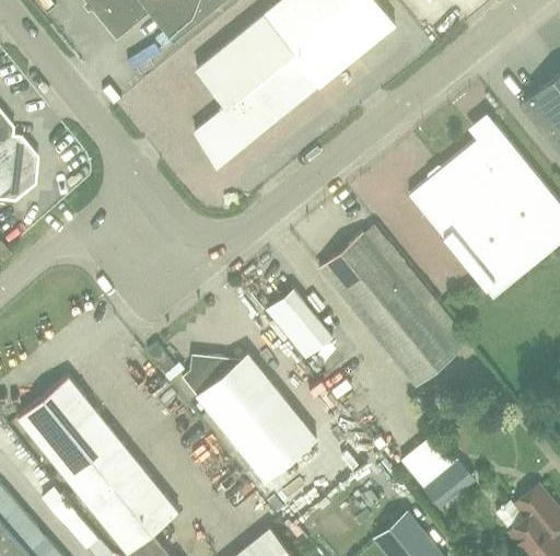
[(173,42),(223,0),(82,0),(116,42),(151,13),(173,42)]
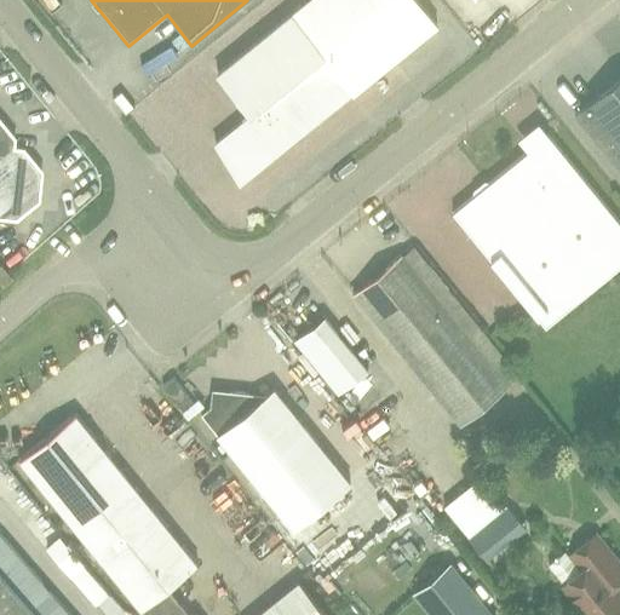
[(412,0),(313,0),(291,18),(217,78),(251,119),(216,148),(225,165),(228,164),(234,170),(244,187),(362,91),(437,30),(412,0)]
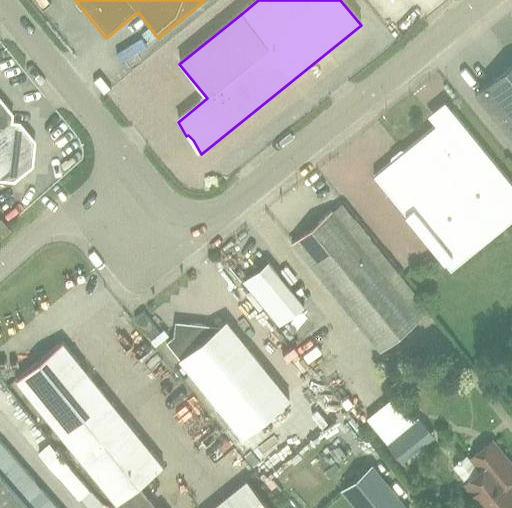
[(142,33),(112,57),(119,66),(149,41),(142,33)]
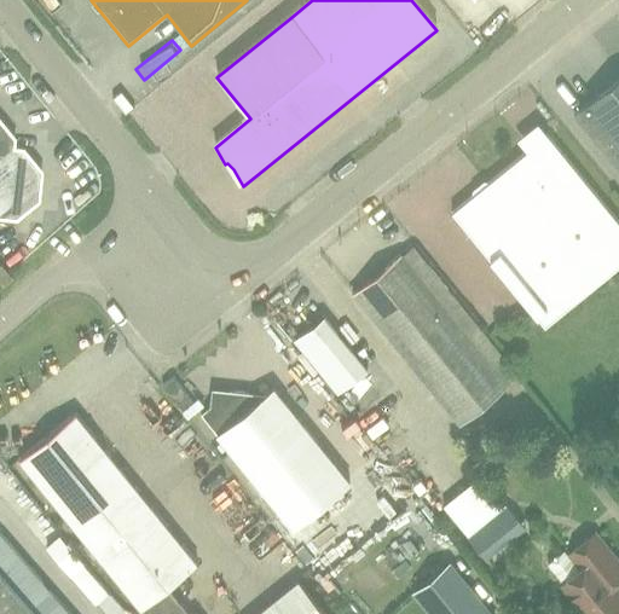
[(618,173),(618,80),(573,117),(618,173)]
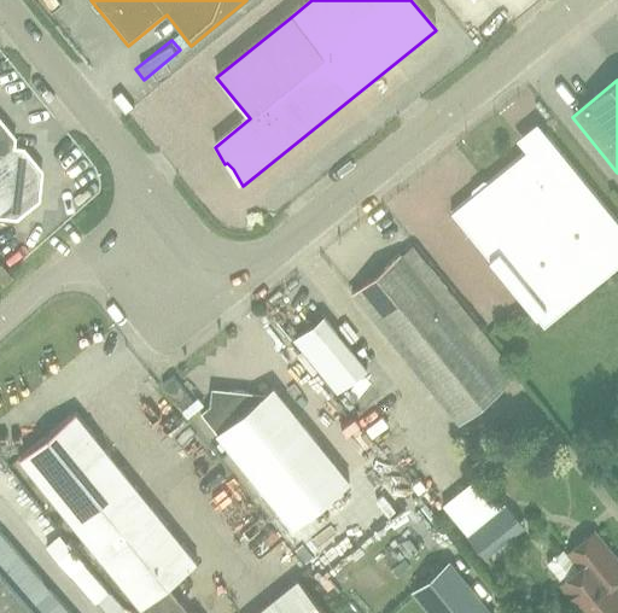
[(34,200),(36,176),(21,158),(7,157),(9,144),(0,132),(0,214),(15,216),(34,200)]
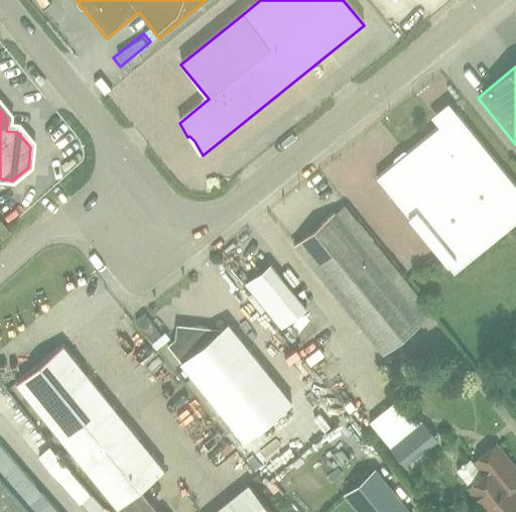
[(515,225),(515,189),(457,116),(377,180),(454,275),(515,225)]
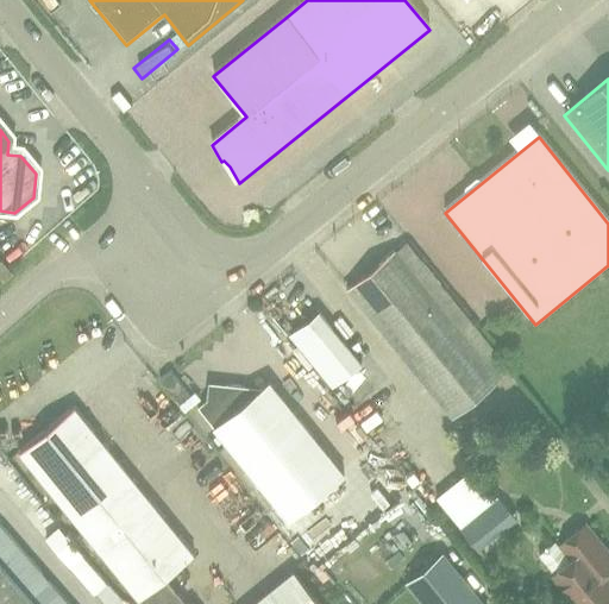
[(346,293),(451,422),(500,383),(394,255),(346,293)]
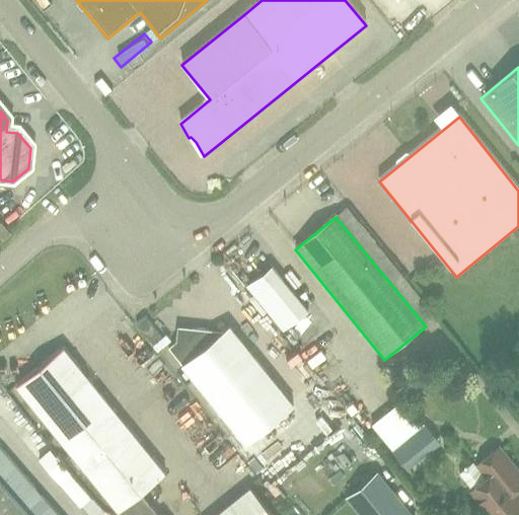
[(10,236),(1,226),(0,226),(0,240),(3,243),(10,236)]
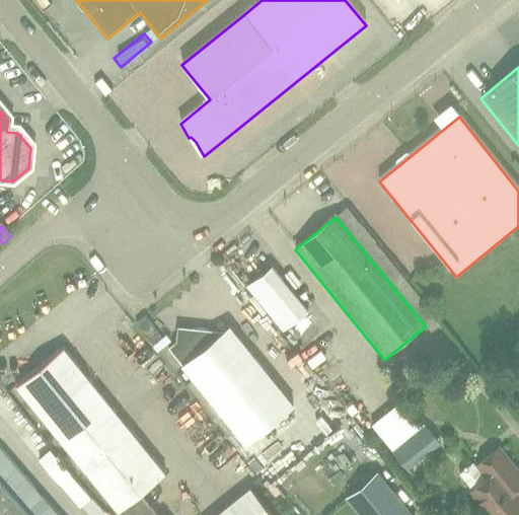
[(307,314),(271,270),(245,290),(282,335),(307,314)]
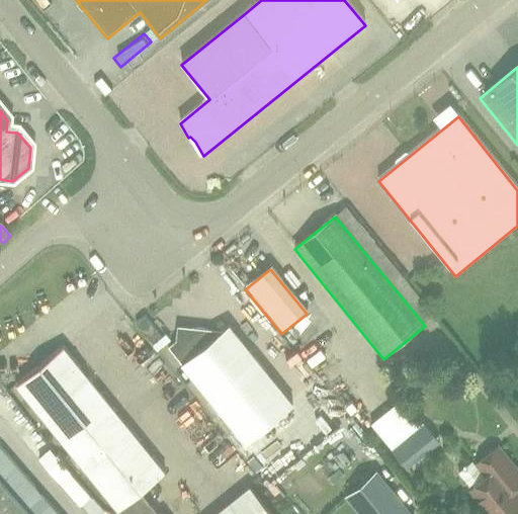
[(213,341),(207,333),(192,332),(170,350),(169,349),(168,349),(182,367),(245,446),(292,407),(229,328),(213,341)]
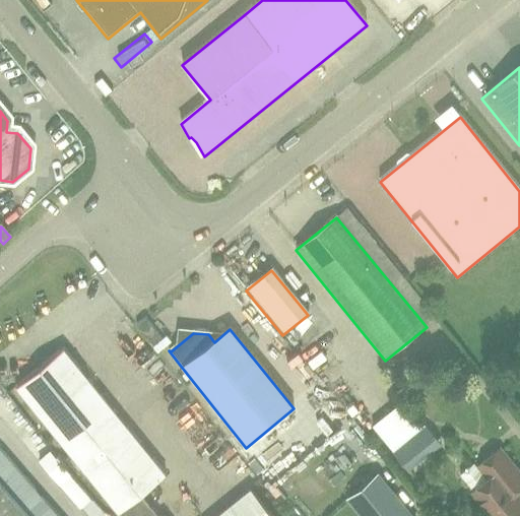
[(166,476),(63,350),(16,389),(119,515),(141,497),(166,476)]
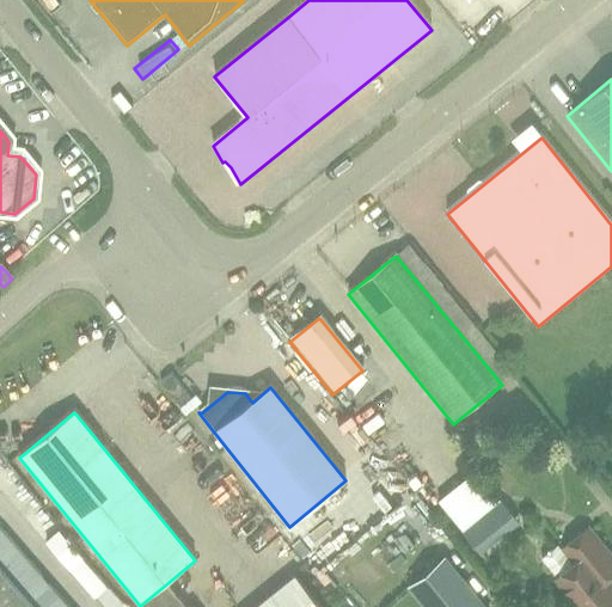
[(379,439),(395,425),(387,416),(371,429),(379,439)]
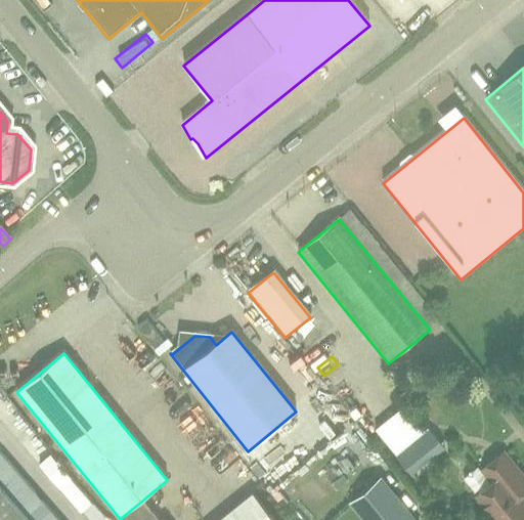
[(397,458),(412,477),(428,464),(425,460),(440,446),(429,432),(397,458)]
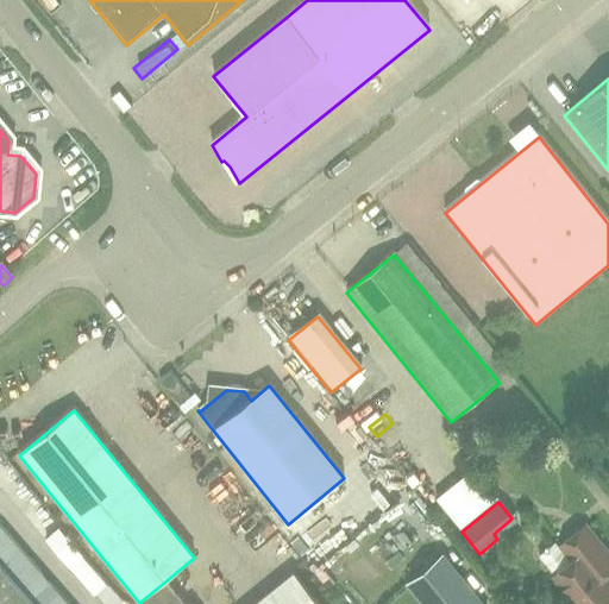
[(608,574),(608,559),(584,529),(560,549),(572,564),(553,579),(573,603),(604,603),(608,601),(608,589),(602,580),(608,574)]
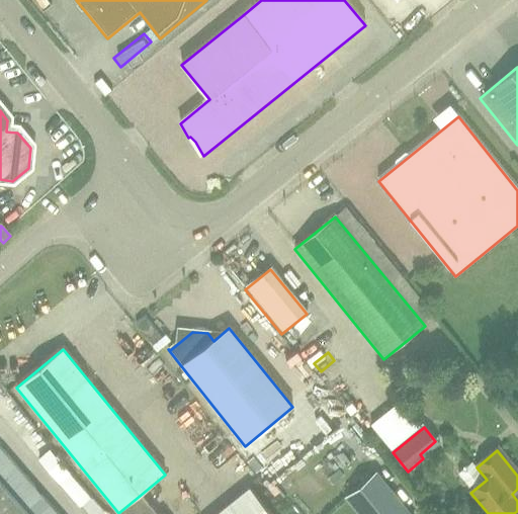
[(347,499),(359,513),(407,513),(376,476),(347,499)]
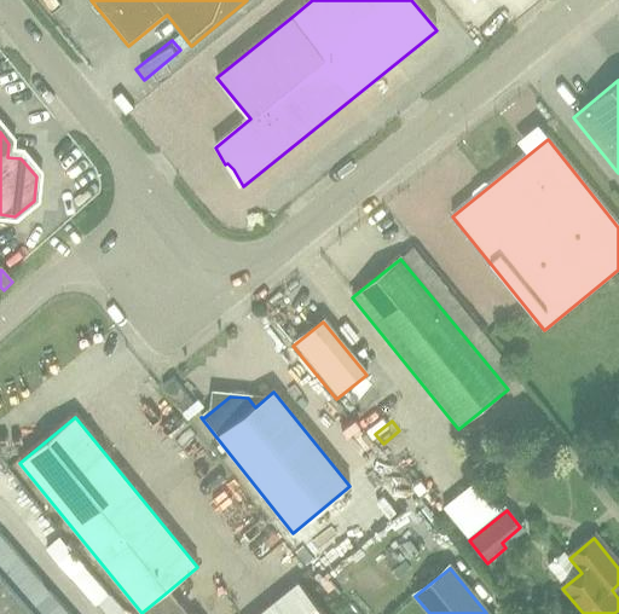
[(33,613),(0,575),(0,613),(33,613)]
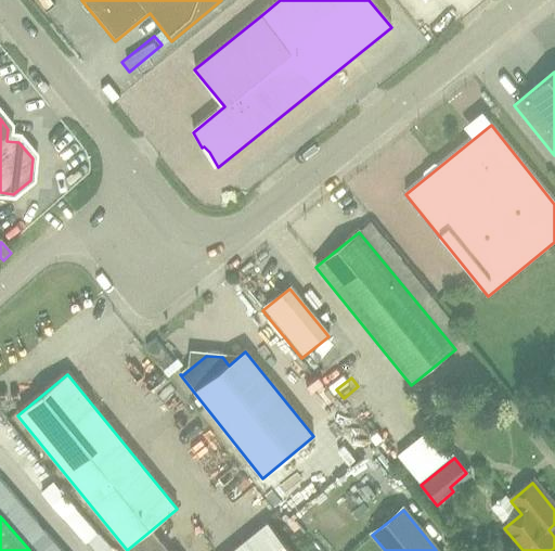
[(289,550),(267,523),(232,550),(167,550),(151,530),(127,550),(289,550)]
